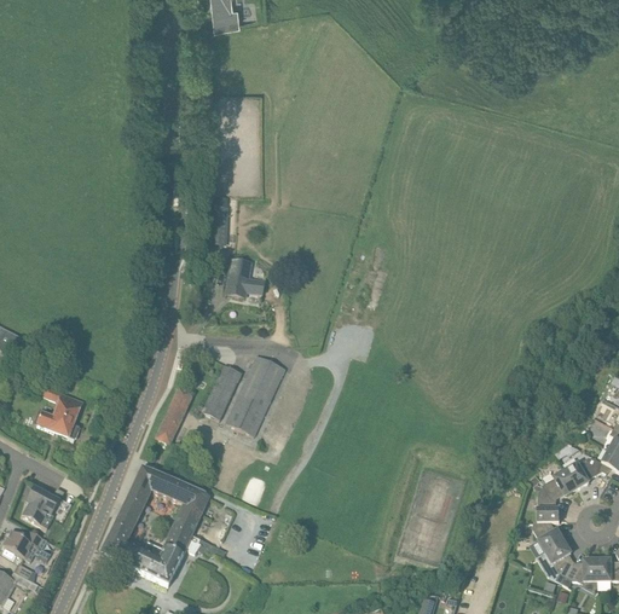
[(237,6),(229,6),(227,0),(212,0),(213,11),(214,29),(239,24),(237,6)]
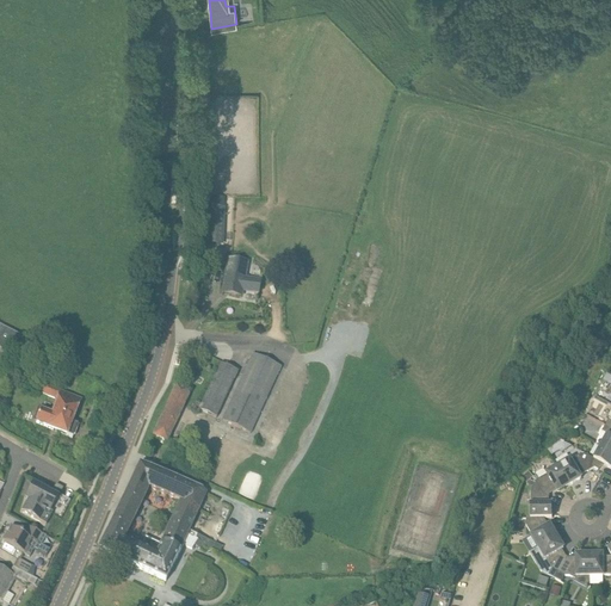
[(209,204),(207,240),(220,240),(221,218),(223,218),(224,204),(209,204)]
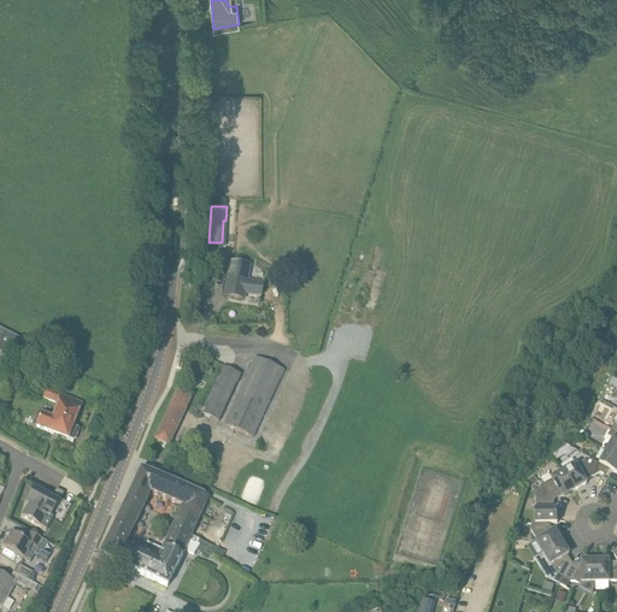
[(247,277),(250,259),(231,256),(224,292),(241,294),(241,289),(260,292),(263,280),(247,277)]
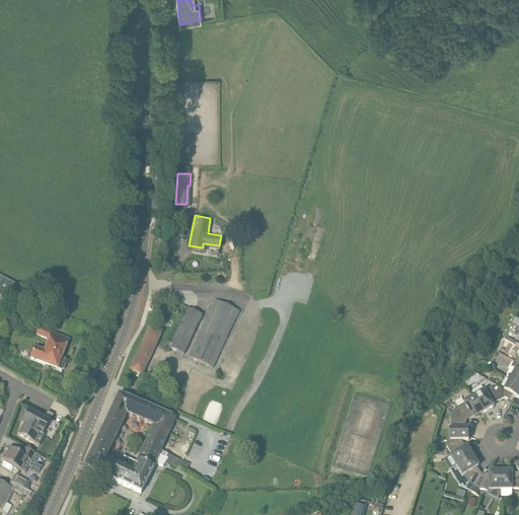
[(0,272),(0,291),(9,297),(17,282),(0,272)]
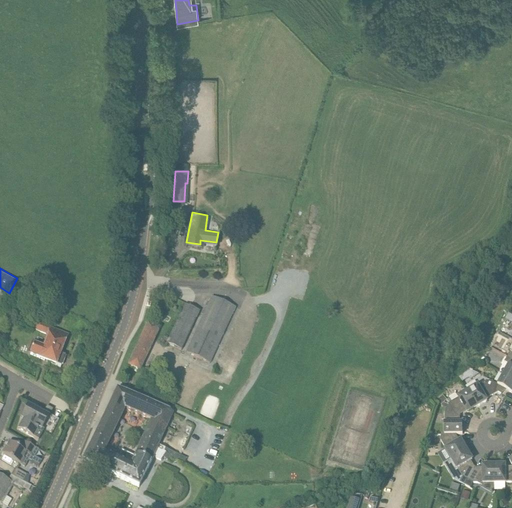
[(210,359),(236,303),(211,292),(186,348),(210,359)]
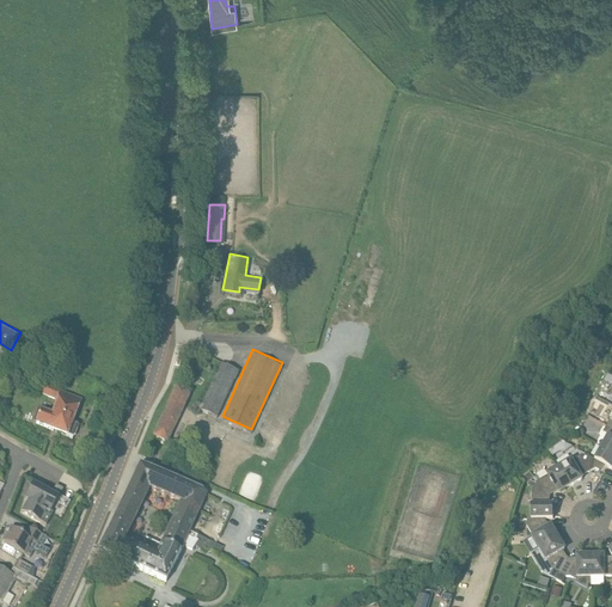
[(216,414),(238,367),(220,359),(199,405),(216,414)]
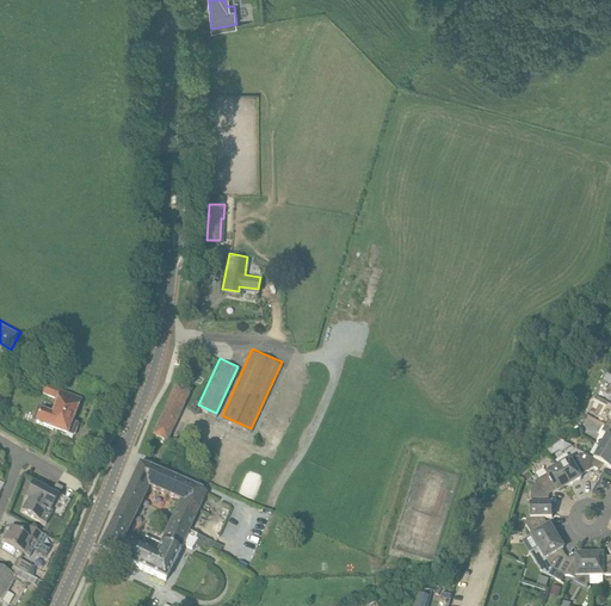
[(39,408),(36,418),(67,430),(73,432),(78,420),(72,416),(79,396),(61,389),(61,387),(45,381),(42,389),(59,396),(53,410),(41,406),(42,403),(39,402),(37,407),(39,408)]
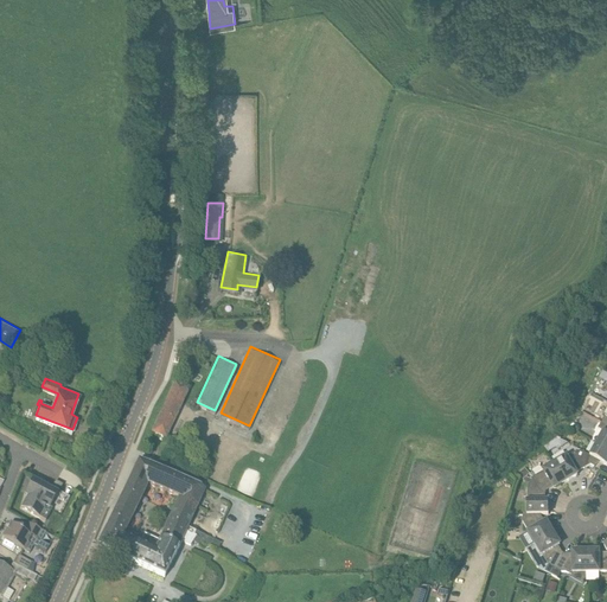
[(165,433),(186,388),(173,382),(152,427),(165,433)]
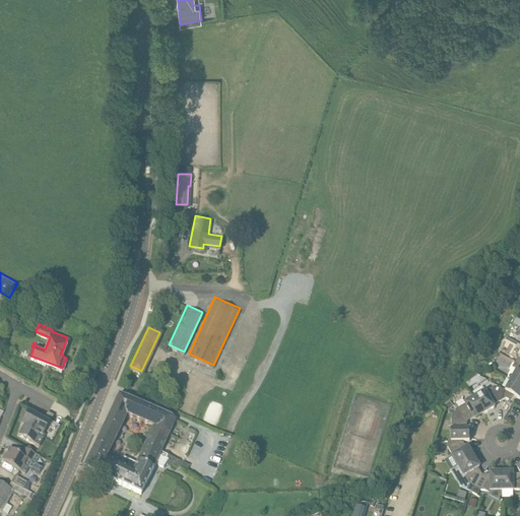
[(519,361),(515,359),(512,364),(517,367),(511,377),(519,381),(519,361)]
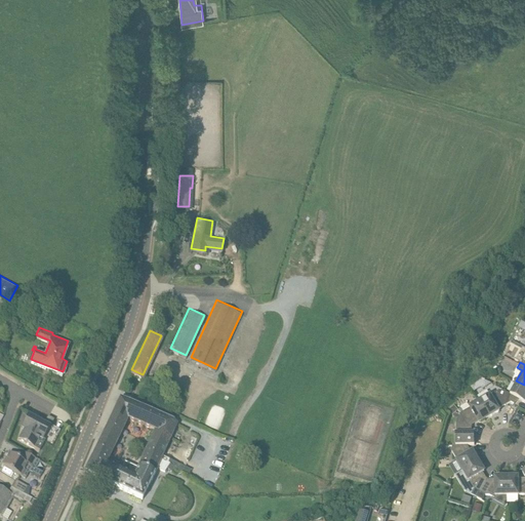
[(481,383),(488,378),(481,374),(478,377),(472,382),(475,387),(480,384),(481,383)]
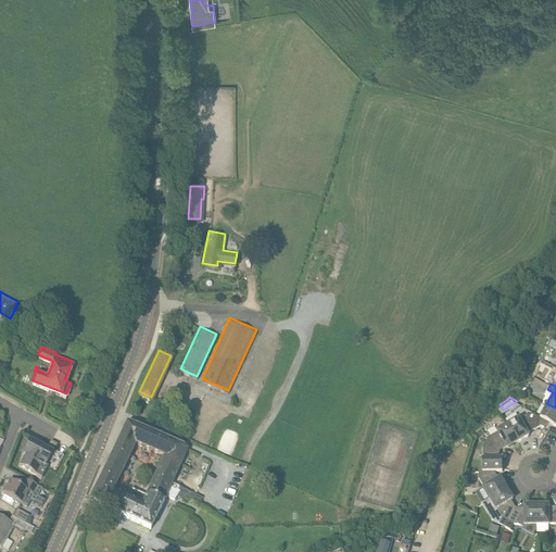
[(555,423),(555,408),(546,403),(540,413),(533,409),(535,426),(535,425),(541,423),(544,424),(547,418),(555,423)]
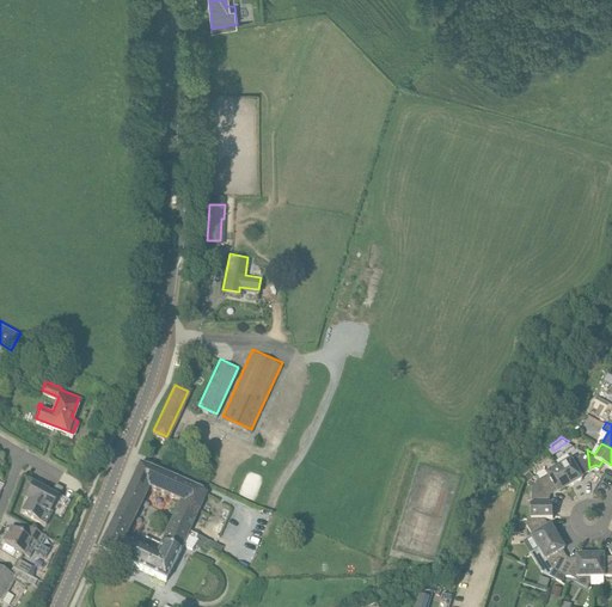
[(582,468),(589,468),(587,449),(577,452),(560,464),(570,482),(582,474),(580,470),(582,468)]
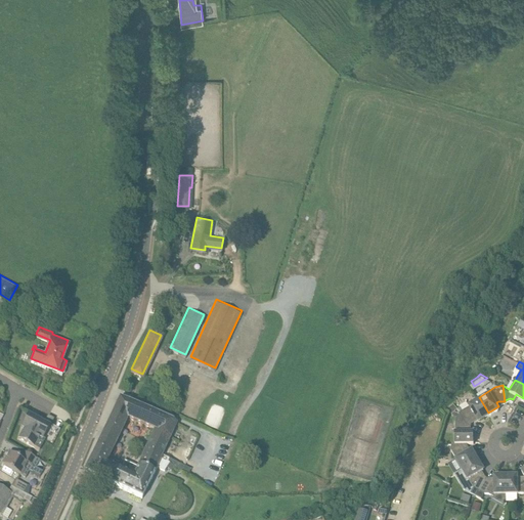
[(177,420),(120,394),(116,403),(106,423),(102,430),(85,467),(114,480),(118,481),(144,493),(156,471),(157,468),(158,465),(166,468),(167,465),(170,460),(168,459),(169,456),(164,452),(163,452),(167,443),(177,420)]
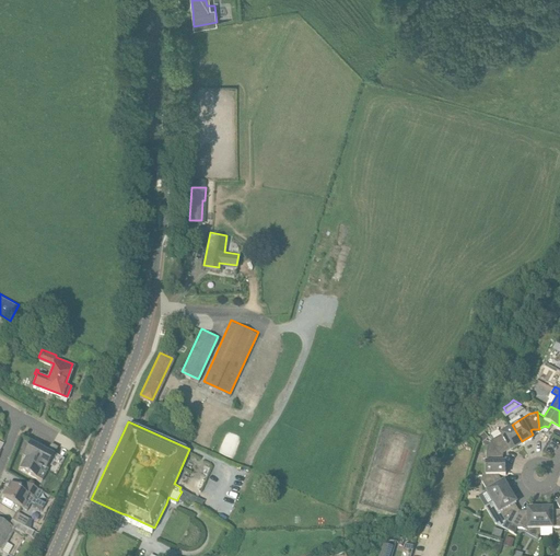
[(494,436),(492,439),(490,442),(503,450),(506,444),(509,443),(512,448),(522,441),(512,425),(494,436)]
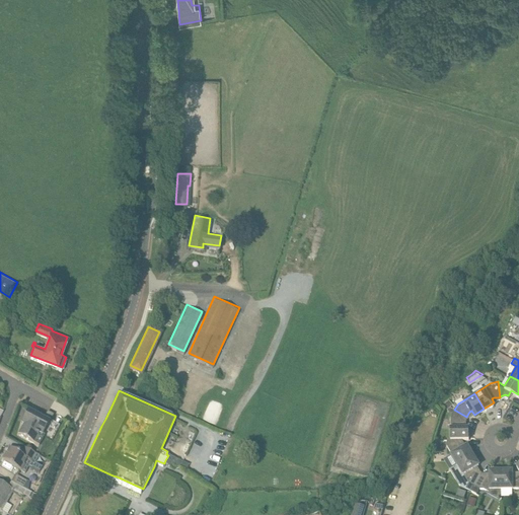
[(443,400),(447,406),(450,403),(453,401),(449,396),(443,400)]
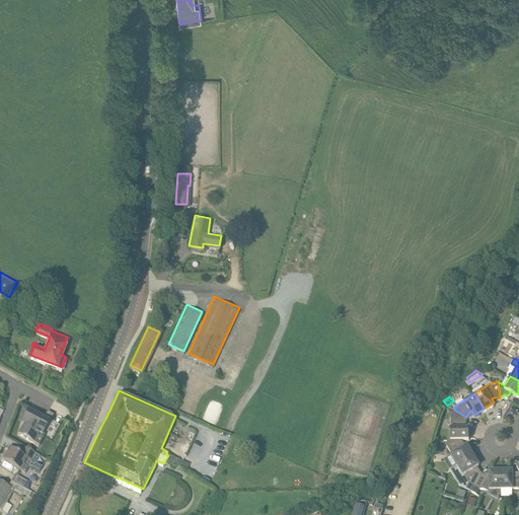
[(26,418),(19,430),(33,439),(34,439),(39,442),(45,431),(52,436),(60,422),(50,417),(49,418),(35,411),(28,407),(23,416),(26,418)]
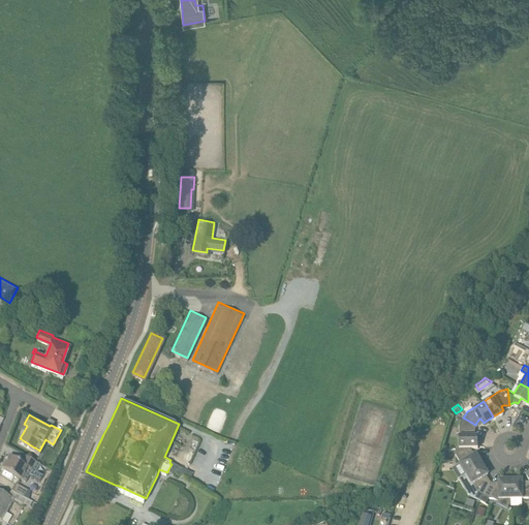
[(52,424),(55,419),(49,415),(45,420),(52,424)]
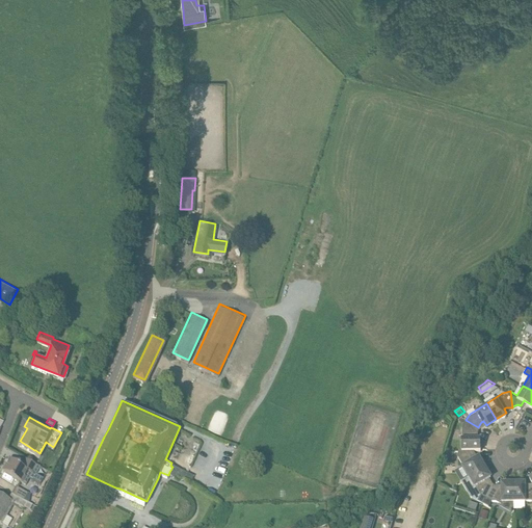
[(476,432),(478,427),(466,420),(461,426),(461,448),(480,447),(480,436),(476,436),(476,432)]
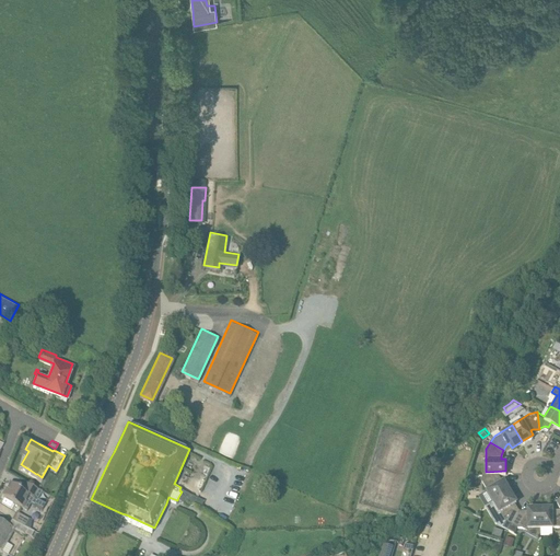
[(493,499),(510,488),(504,478),(500,481),(499,478),(499,472),(505,472),(505,471),(486,472),(481,472),(482,479),(493,499)]
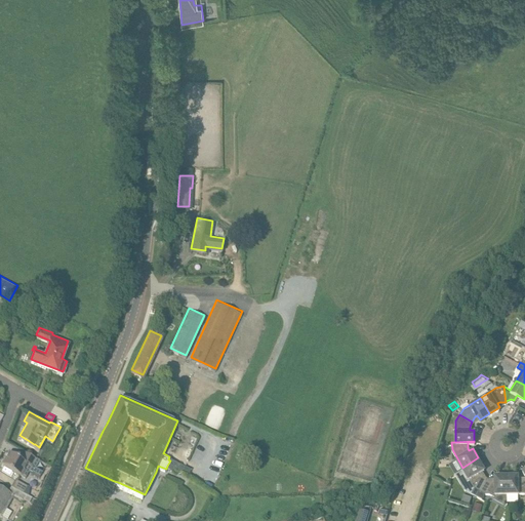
[(36,465),(40,457),(24,448),(19,455),(9,449),(3,462),(11,467),(10,467),(21,473),(26,475),(29,470),(39,476),(43,469),(36,465)]
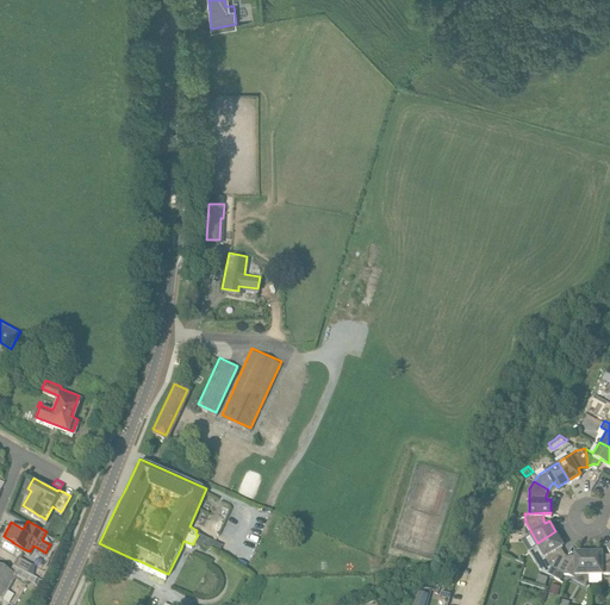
[(551,563),(558,568),(566,552),(560,548),(558,546),(562,543),(555,531),(537,543),(543,554),(545,554),(551,563)]
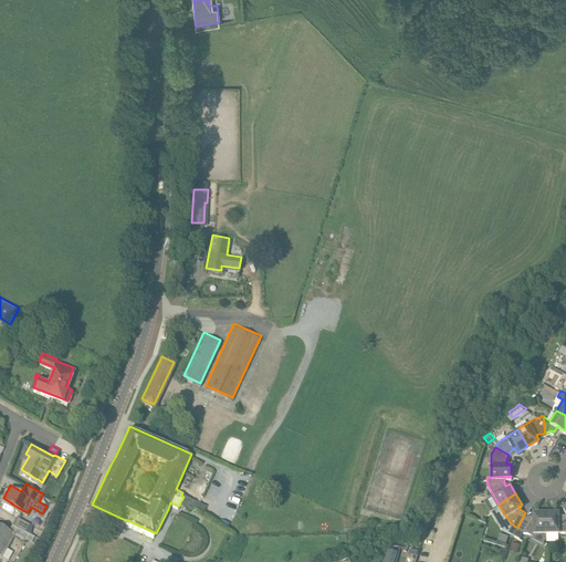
[(191,501),(190,502),(203,509),(205,508),(207,503),(194,497),(191,501)]
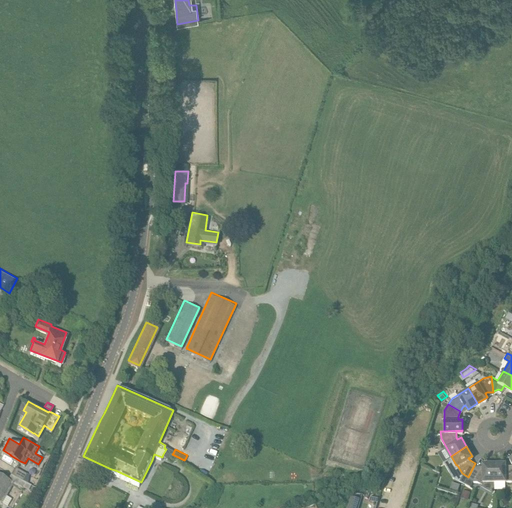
[(468,477),(465,482),(470,484),(473,480),(474,480),(477,480),(482,482),(483,482),(483,480),(494,480),(495,480),(494,461),(483,462),(483,463),(483,466),(480,466),(475,463),(468,477)]
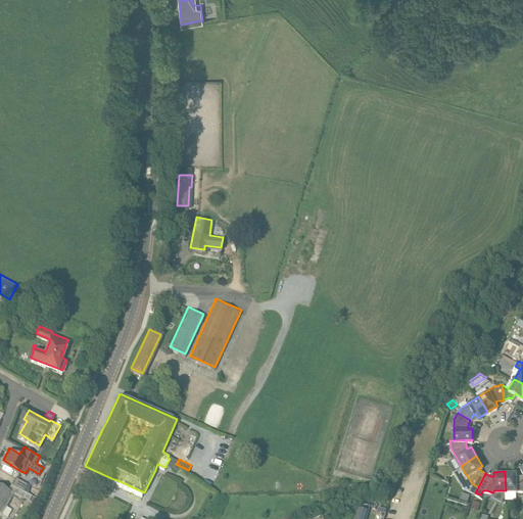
[(516,471),(505,471),(506,490),(516,489),(516,488),(522,488),(522,473),(519,476),(516,476),(516,473),(516,471)]
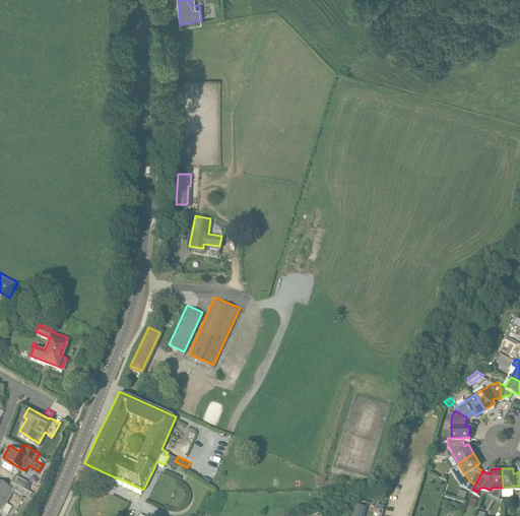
[(11,479),(23,486),(27,478),(15,471),(11,479)]
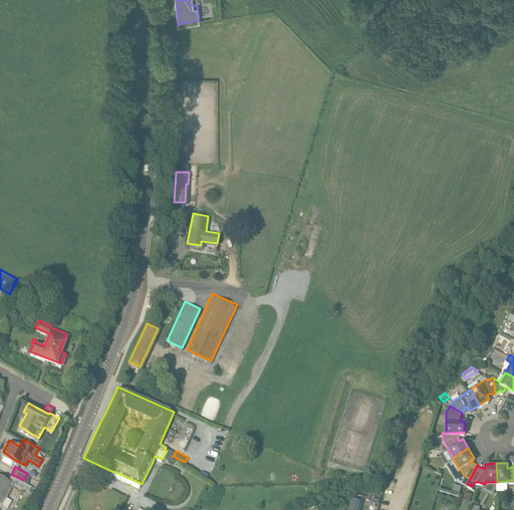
[(0,500),(2,502),(6,495),(13,483),(23,488),(24,486),(29,489),(33,491),(35,487),(31,485),(27,482),(23,480),(11,474),(11,473),(8,479),(0,474),(0,500)]
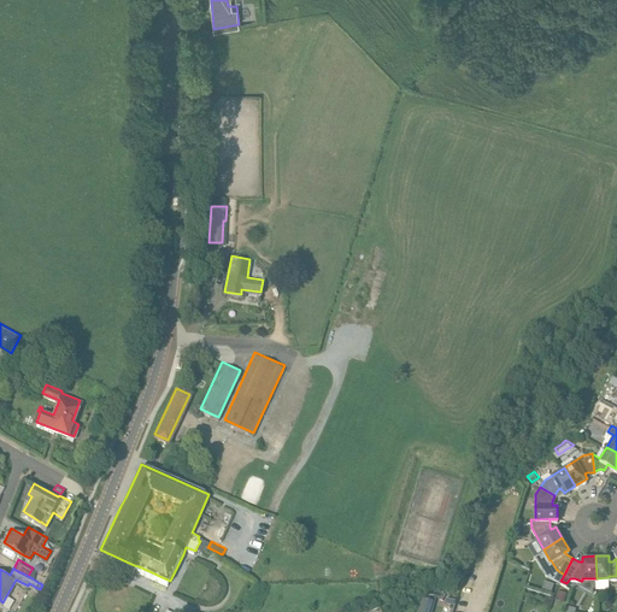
[(554,596),(564,599),(566,589),(557,587),(554,596)]
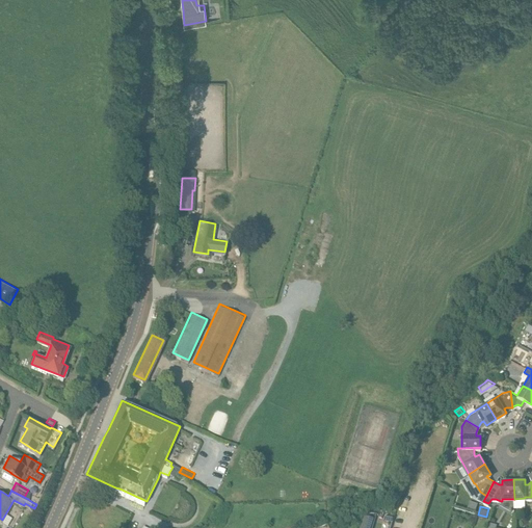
[(369,527),(373,517),(364,515),(360,527),(369,527)]
